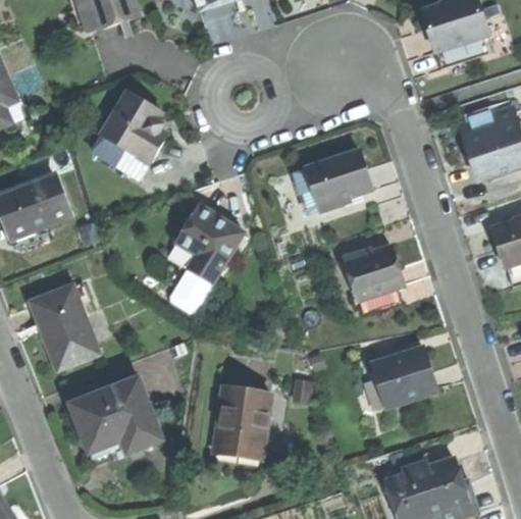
[(77,0),(88,31),(101,27),(93,0),(77,0)]
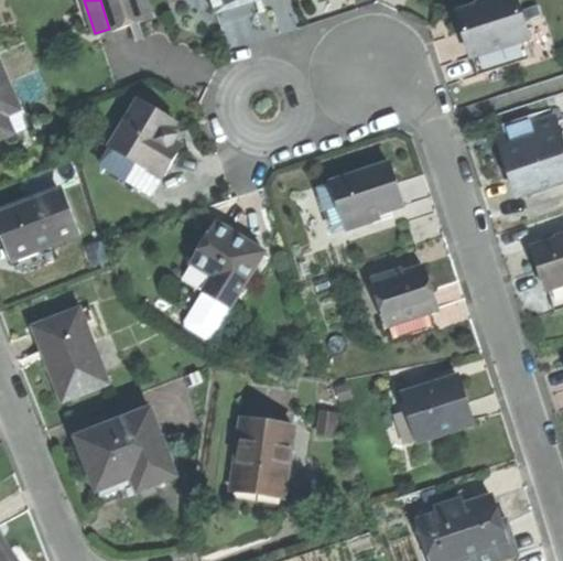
[(100,0),(109,29),(130,22),(129,17),(150,11),(145,0),(100,0)]
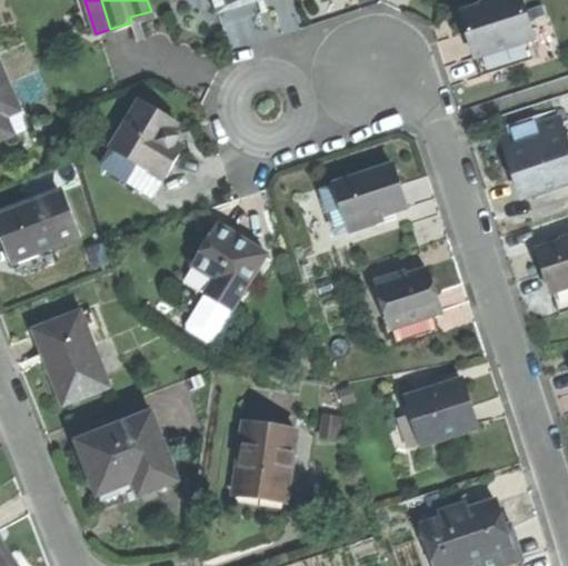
[(515,0),(466,16),(476,48),(485,78),(538,60),(532,46),(539,43),(527,0),(515,0)]
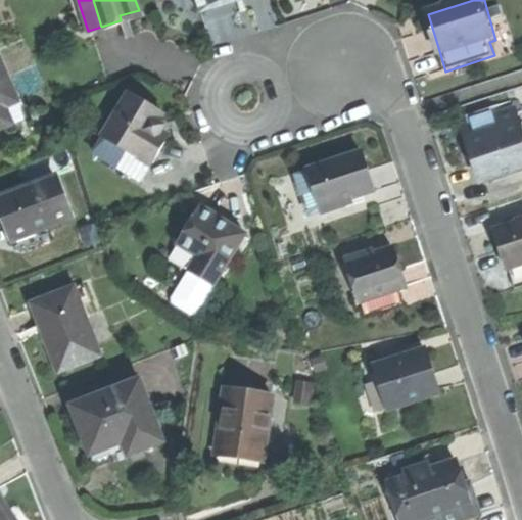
[(120,15),(121,20),(140,14),(139,10),(120,15)]
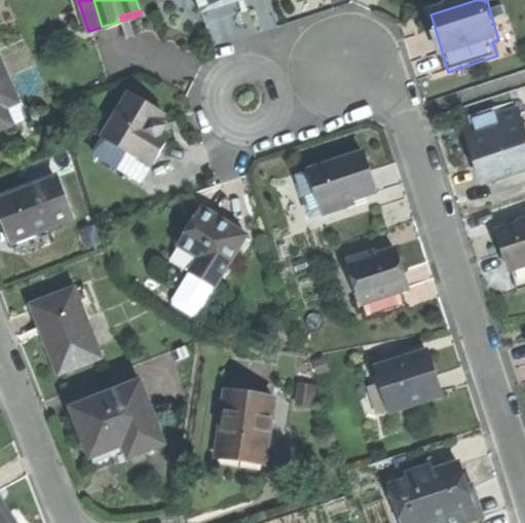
[(1,57),(0,57),(0,124),(25,114),(1,57)]
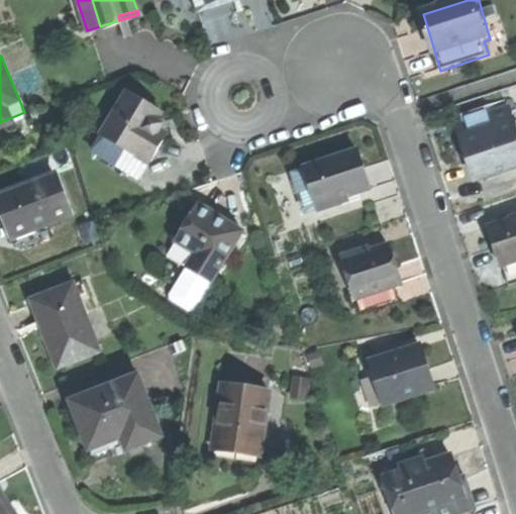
[(162,112),(125,92),(101,133),(146,161),(165,133),(159,129),(162,123),(157,121),(162,112)]
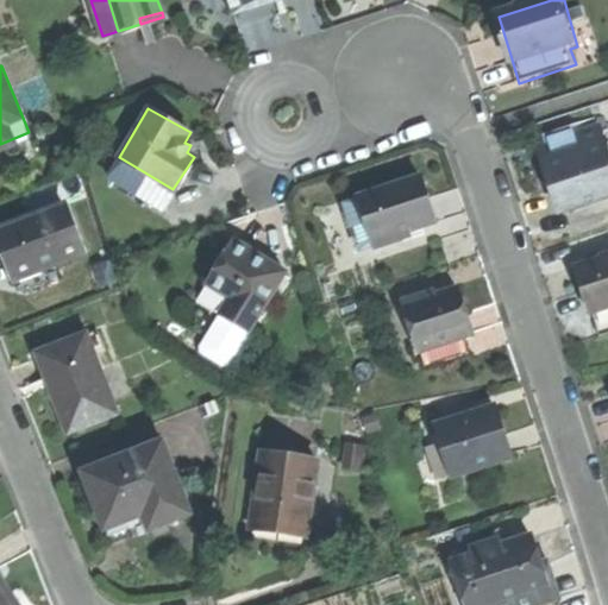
[(580,127),(547,138),(555,161),(587,151),(582,136),(580,127)]
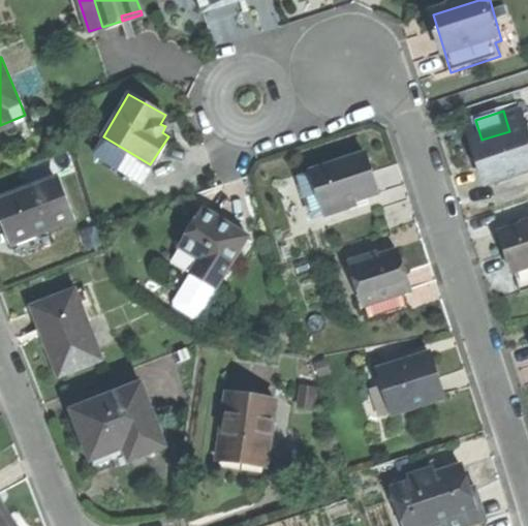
[(527,126),(523,113),(505,118),(509,131),(482,140),(489,162),(485,163),(491,185),(527,173),(527,126)]
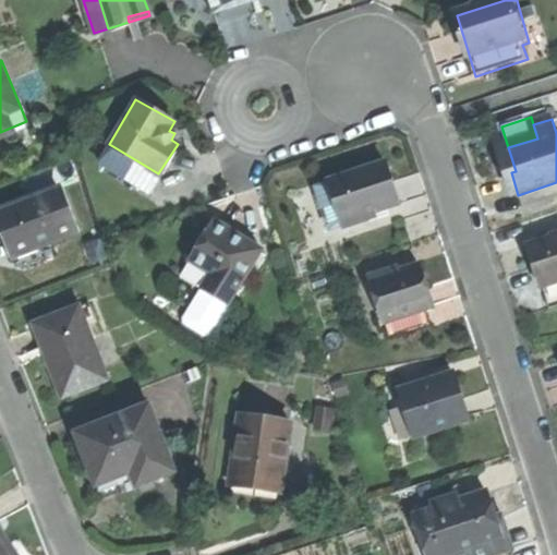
[(158,173),(109,144),(100,159),(148,191),(158,173)]
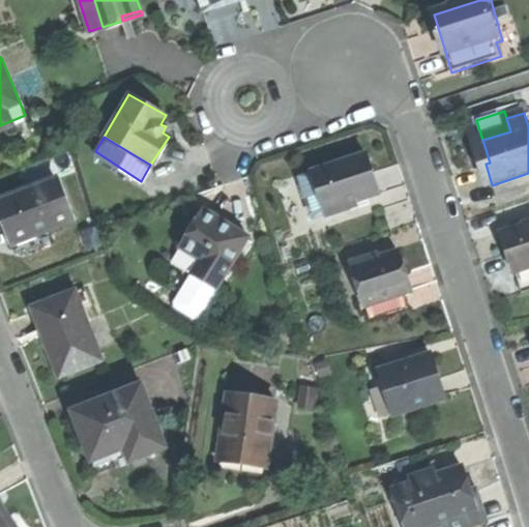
[(482,140),(477,141),(486,164),(490,163),(482,140)]
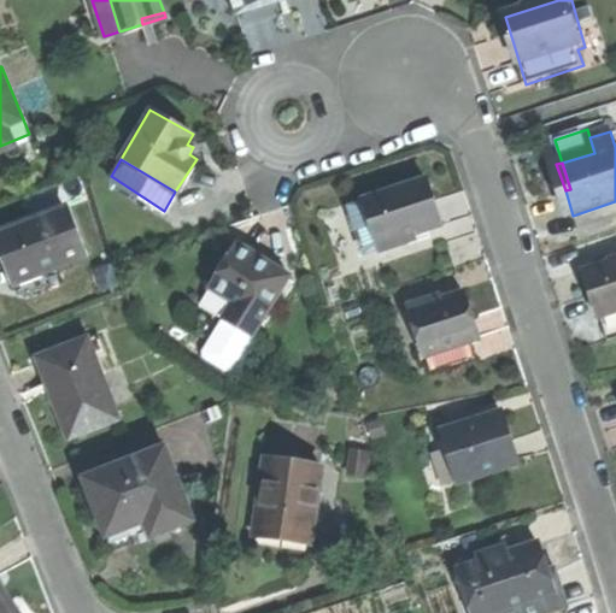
[(391,190),(365,199),(368,206),(379,243),(382,249),(416,242),(414,235),(441,227),(427,180),(391,190)]
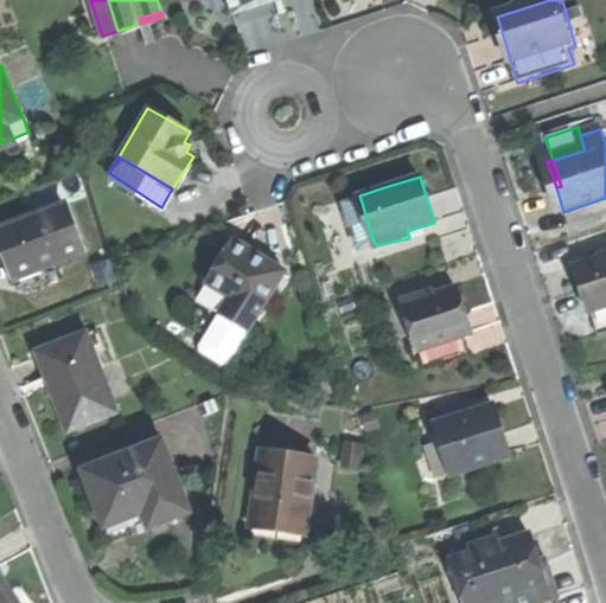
[(64,199),(0,223),(0,237),(8,260),(14,274),(18,273),(42,263),(82,247),(64,199)]
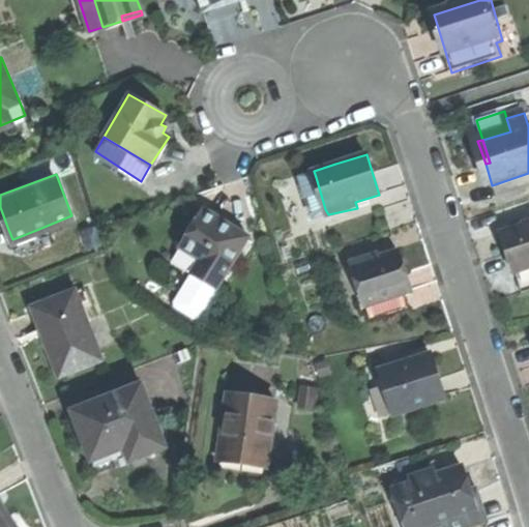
[(316,177),(301,180),(312,214),(325,209),(316,177)]
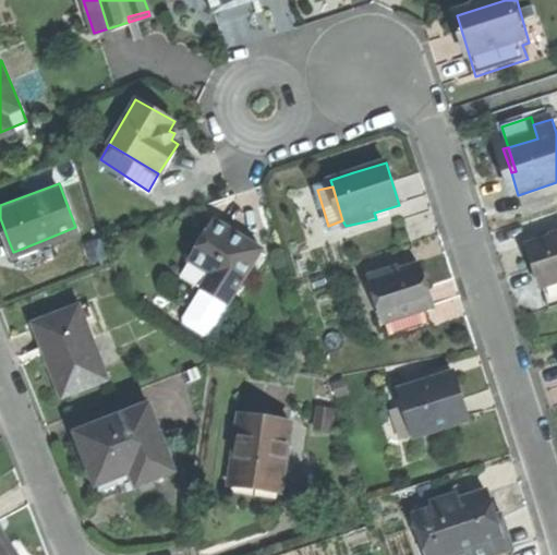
[(237,236),(214,220),(189,260),(210,273),(200,288),(226,303),(259,250),(237,236)]
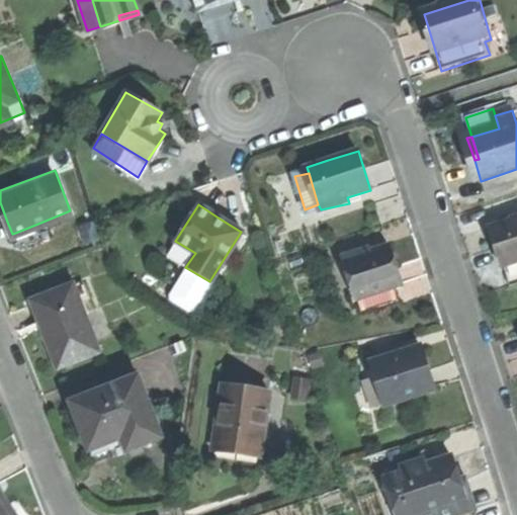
[(516,221),(513,223),(492,230),(499,254),(503,267),(507,266),(516,263),(516,221)]
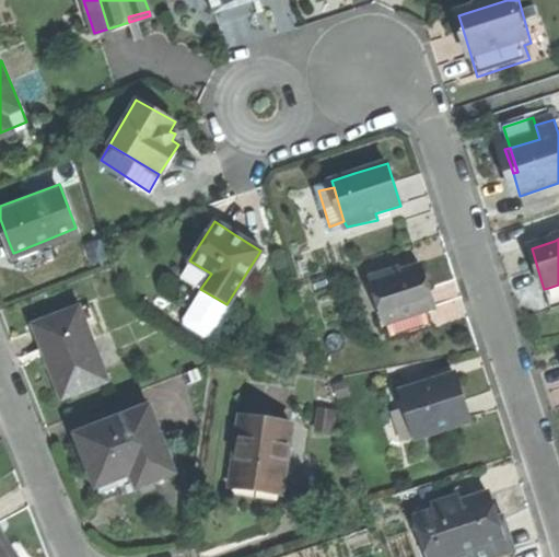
[(38,243),(16,252),(24,269),(45,260),(38,243)]
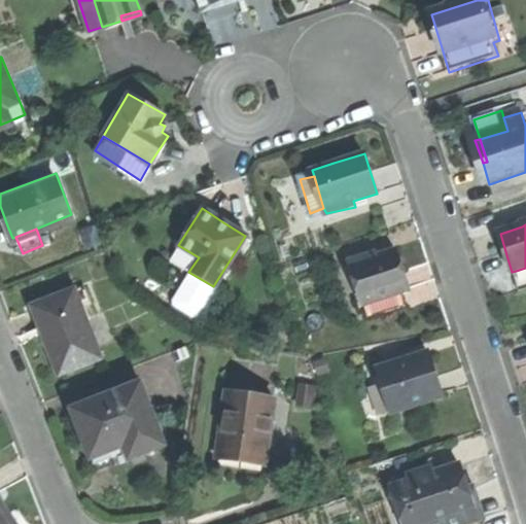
[(12,238),(6,241),(23,253),(15,237),(12,238)]
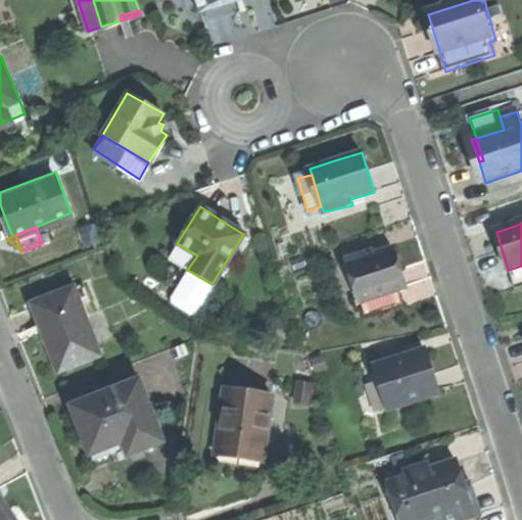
[(358,262),(349,264),(361,303),(397,291),(407,288),(400,271),(393,249),(369,257),(358,262)]
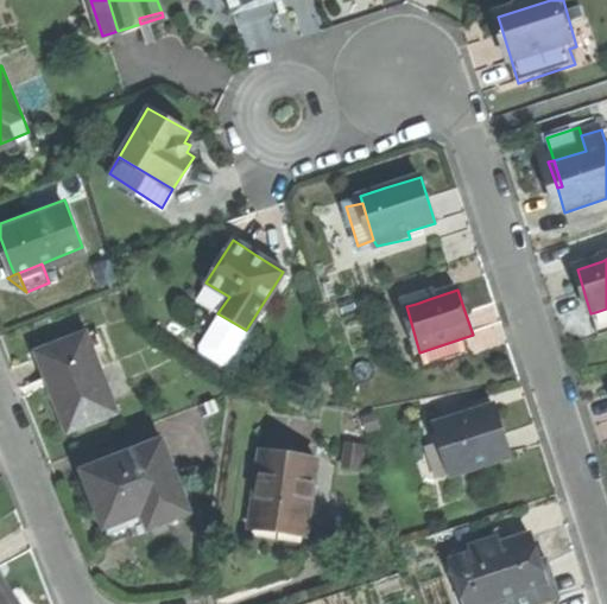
[(425,291),(413,296),(416,304),(429,299),(425,291)]
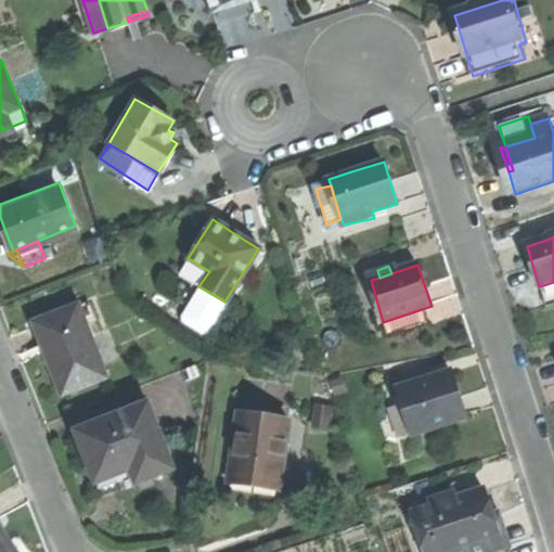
[(553,282),(543,285),(549,309),(553,307),(553,282)]
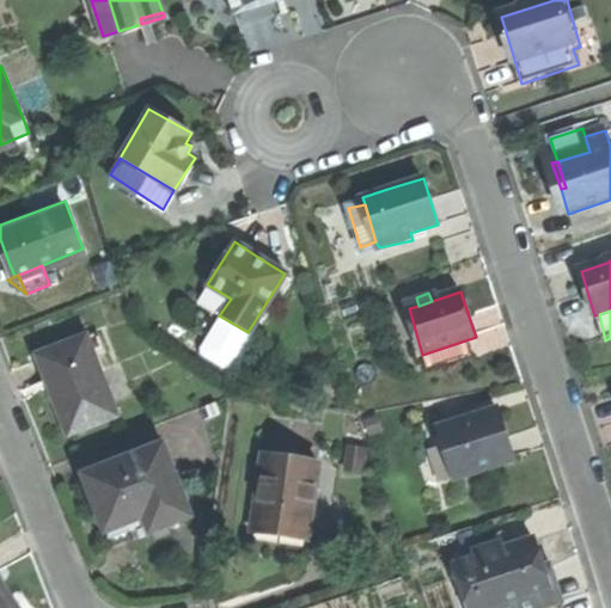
[(248,332),(219,315),(199,347),(200,352),(222,366),(227,364),(248,332)]
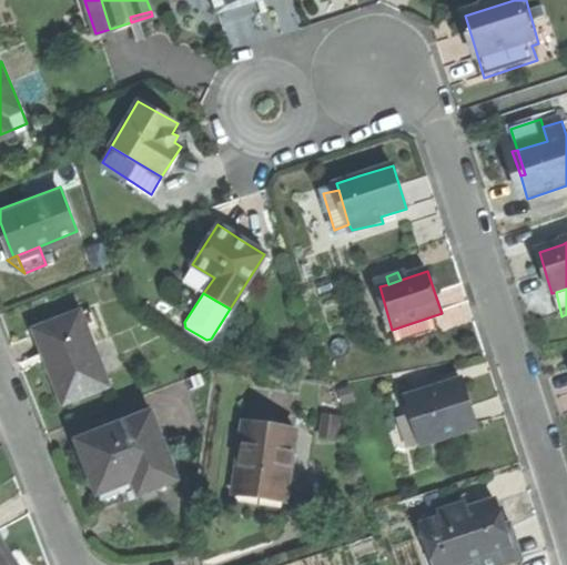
[(79,309),(37,326),(54,371),(64,399),(108,381),(79,309)]
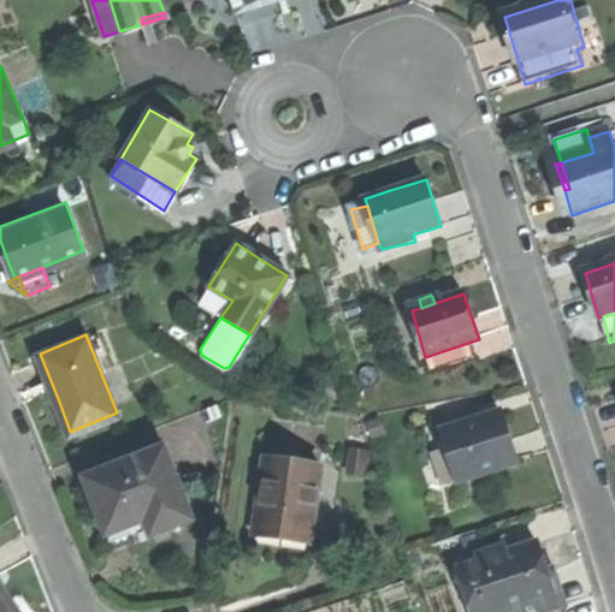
[(425,357),(419,360),(420,366),(427,364),(430,372),(473,361),(468,343),(425,357)]
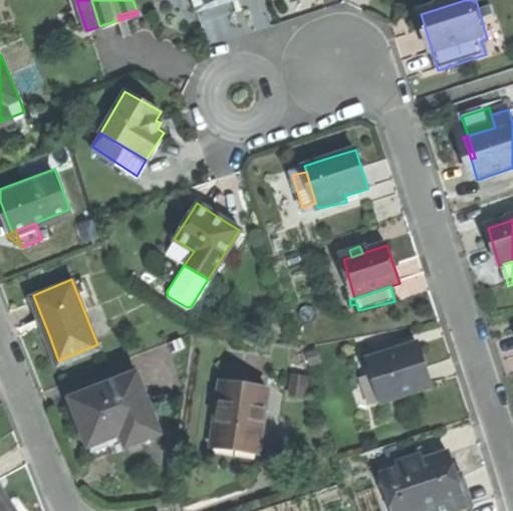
[(416,343),(366,360),(379,402),(406,394),(430,385),(422,361),(416,343)]
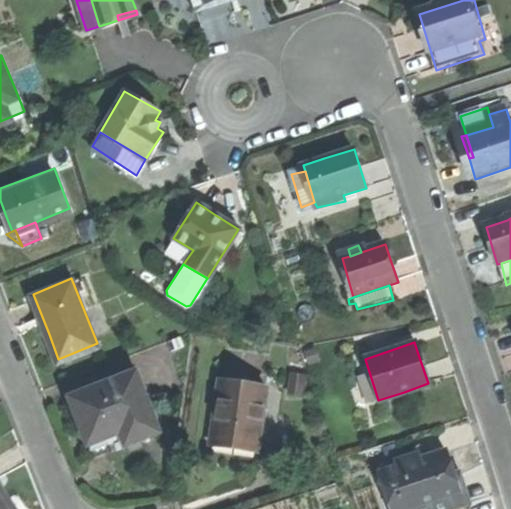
[(135,369),(70,393),(84,429),(93,453),(158,427),(135,369)]
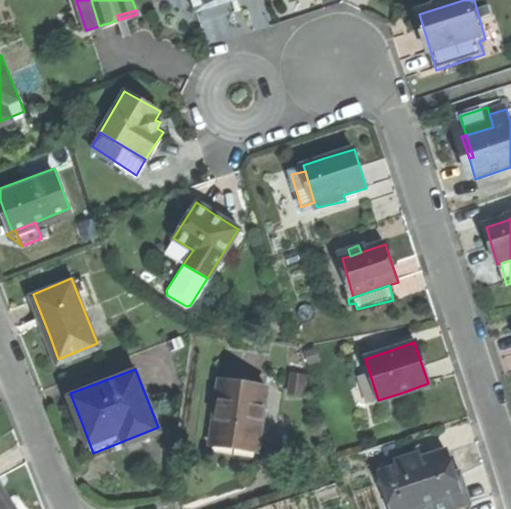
[(265,387),(221,380),(212,438),(213,439),(255,445),(257,445),(265,387)]
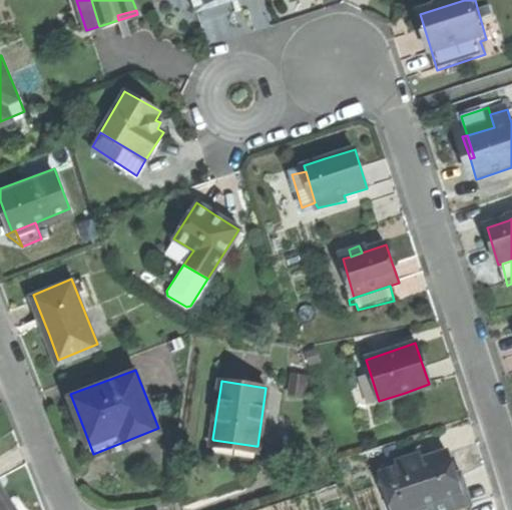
[(256,446),(213,440),(211,459),(233,463),(253,466),(256,446)]
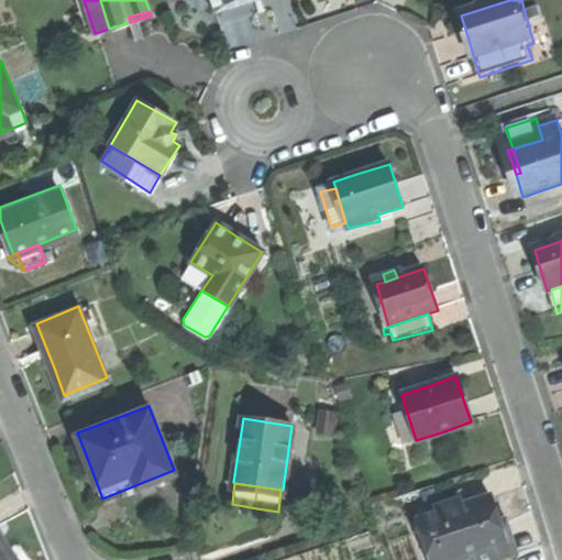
[(492,500),(420,523),(431,559),(503,559),(511,557),(502,529),(492,500)]
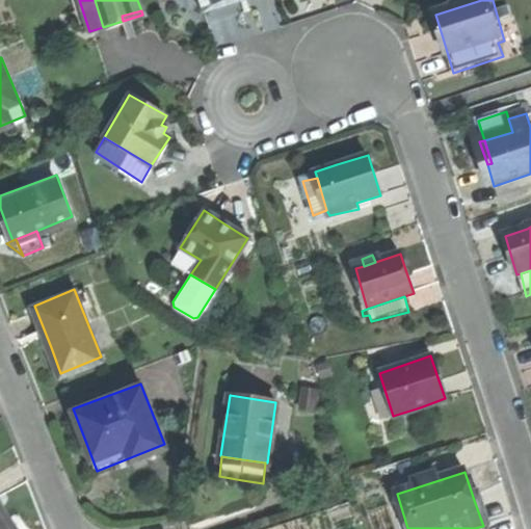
[(0,528),(16,528),(8,517),(0,503),(0,528)]
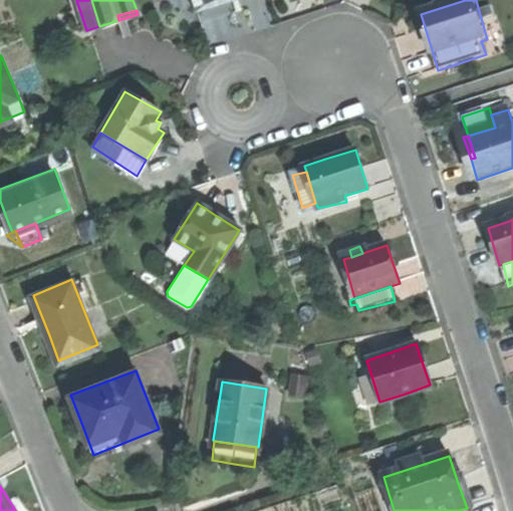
All buildings are outlined.
